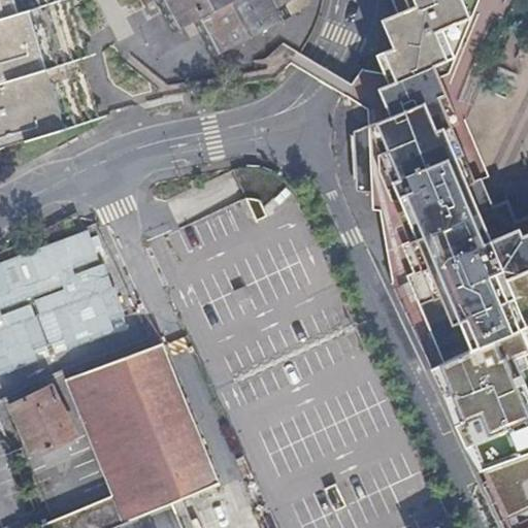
[(0,0),(0,145),(77,123),(75,118),(53,55),(34,0),(0,0)]
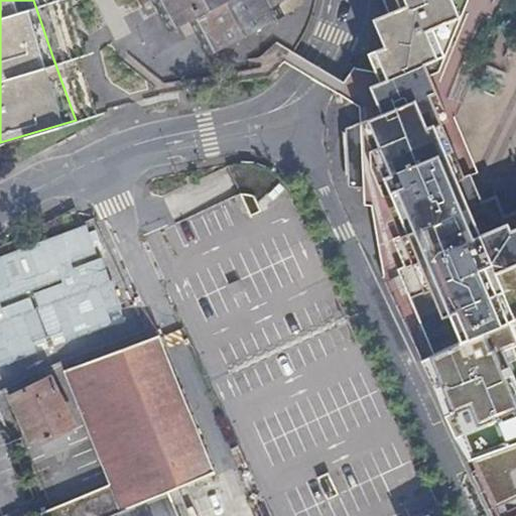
[(83,112),(62,55),(68,54),(51,0),(33,0),(51,53),(74,115),(76,120),(85,117),(83,112)]
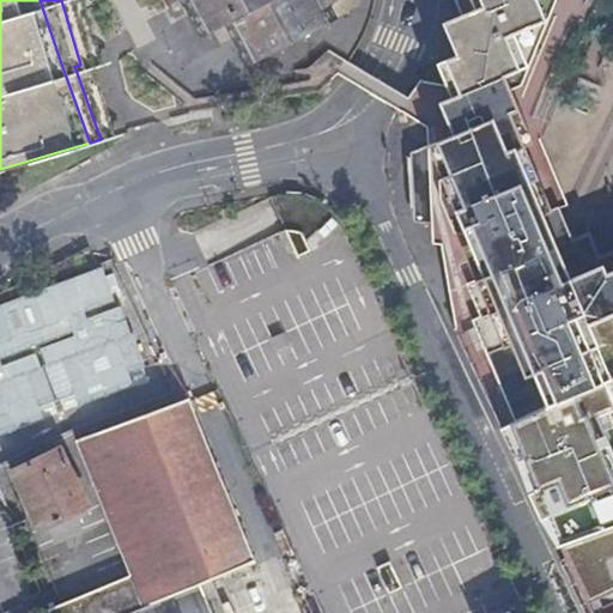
[(93,0),(108,56),(115,55),(128,115),(140,125),(145,127),(190,113),(223,105),(268,98),(316,90),(322,87),(347,60),(368,28),(374,4),(374,0),(93,0)]
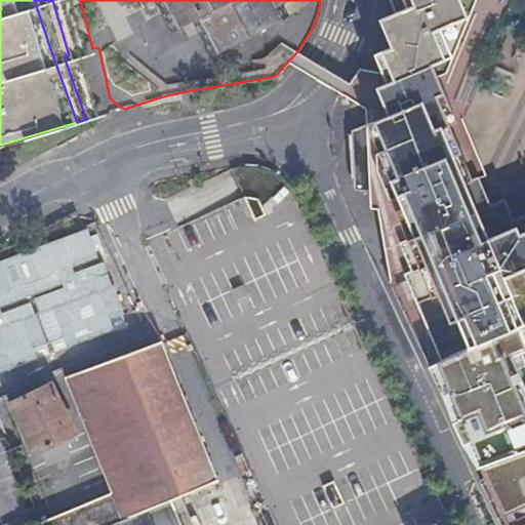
[(385,75),(366,121),(369,123),(389,113),(392,117),(411,109),(418,119),(440,110),(441,75),(442,72),(445,58),(450,40),(455,22),(450,9),(467,2),(467,0),(406,0),(408,5),(393,13),(398,25),(389,28),(395,45),(395,46),(394,50),(393,54),(386,73),(385,75)]
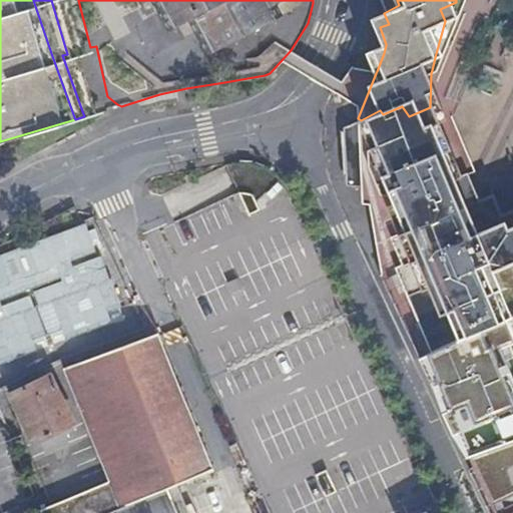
[(376,17),(380,27),(389,24),(384,13),(376,17)]
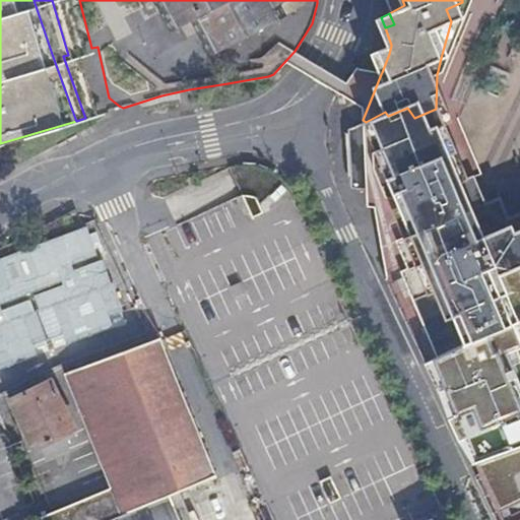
[(382,251),(387,273),(384,275),(420,365),(519,320),(519,217),(497,226),(488,208),(478,211),(464,200),(450,179),(449,171),(446,172),(443,161),(449,158),(443,141),(449,137),(436,109),(414,118),(407,108),(388,116),(385,112),(366,122),(367,124),(347,132),(355,187),(365,188),(382,251)]
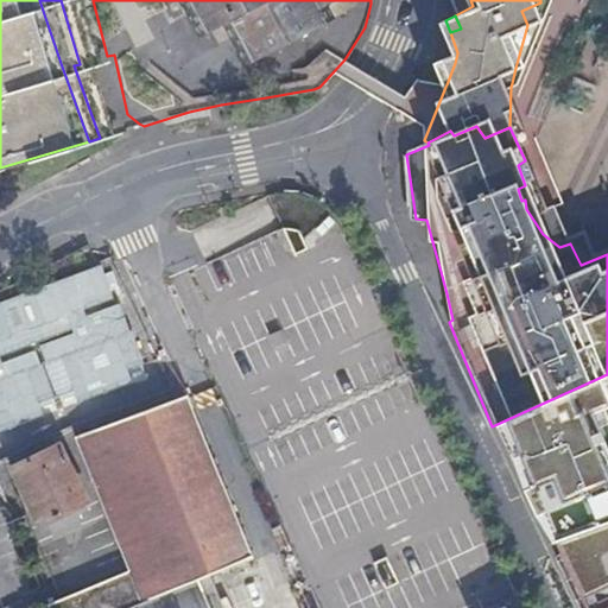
[(406,217),(416,219),(406,154),(429,145),(428,143),(424,140),(405,150),(406,217)]
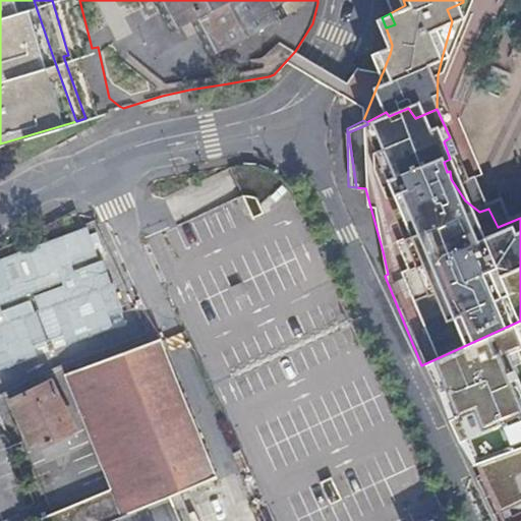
[(388,274),(383,251),(365,188),(381,255),(385,276),(388,274)]
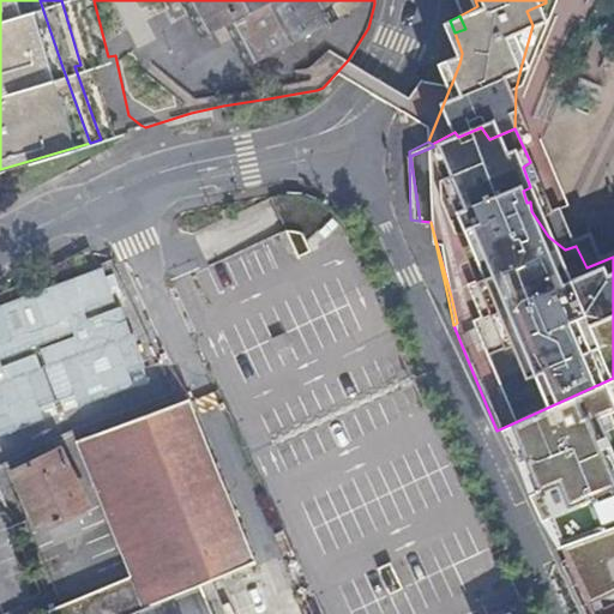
[(613,378),(497,431),(501,444),(513,470),(535,518),(551,555),(613,529),(613,517),(582,445),(594,439),(587,421),(613,409),(613,378)]
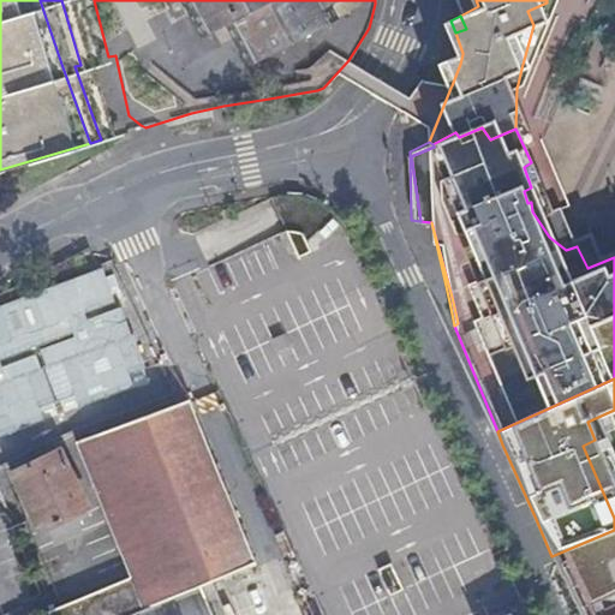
[(213,614),(201,587),(258,562),(189,400),(151,412),(103,428),(77,441),(147,610),(144,613),(144,614),(213,614)]
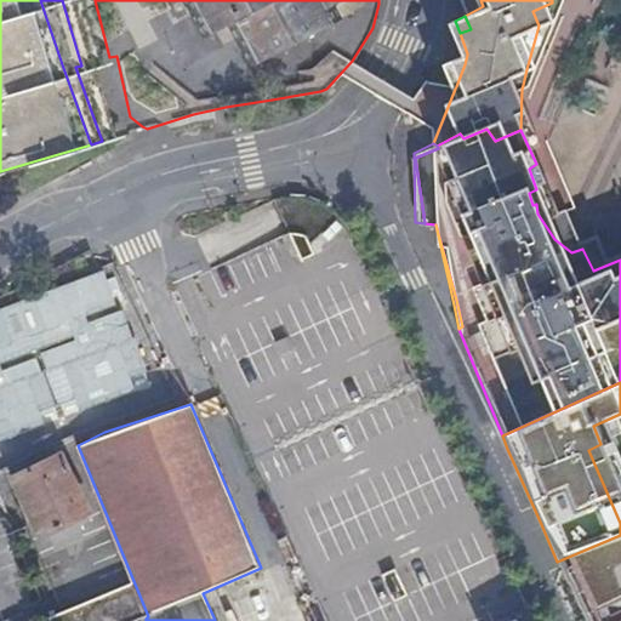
[(15,476),(15,477),(41,534),(89,513),(61,454),(15,476)]
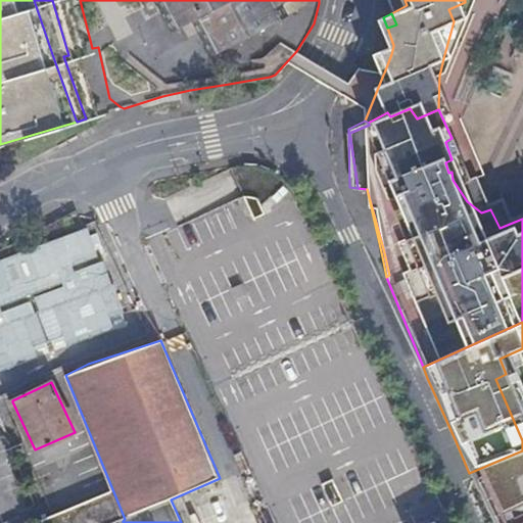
[(522,522),(522,450),(469,473),(490,522),(522,522)]
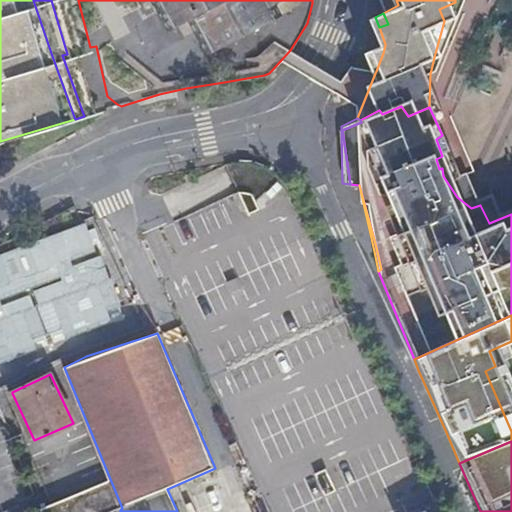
[(41,511),(120,511),(120,510),(108,482),(41,510),(41,511)]
